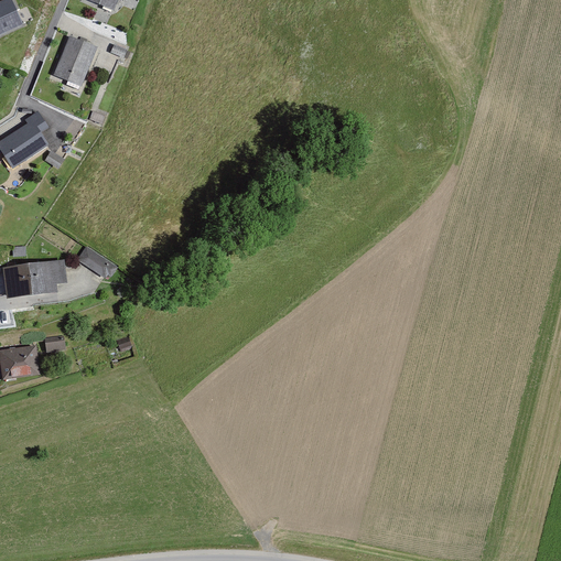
[(0,33),(20,24),(9,0),(2,0),(0,1),(0,33)]
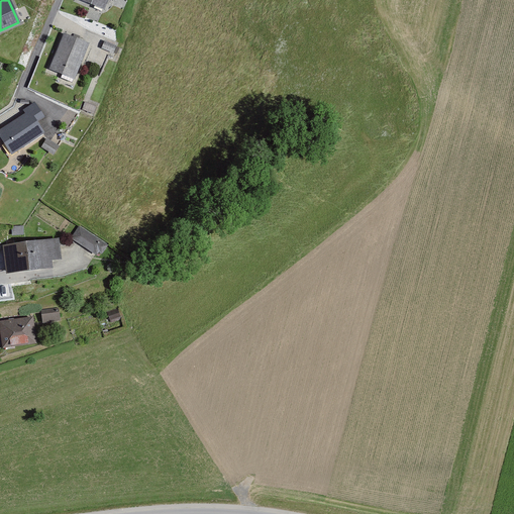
[(85,0),(104,8),(107,0),(85,0)]
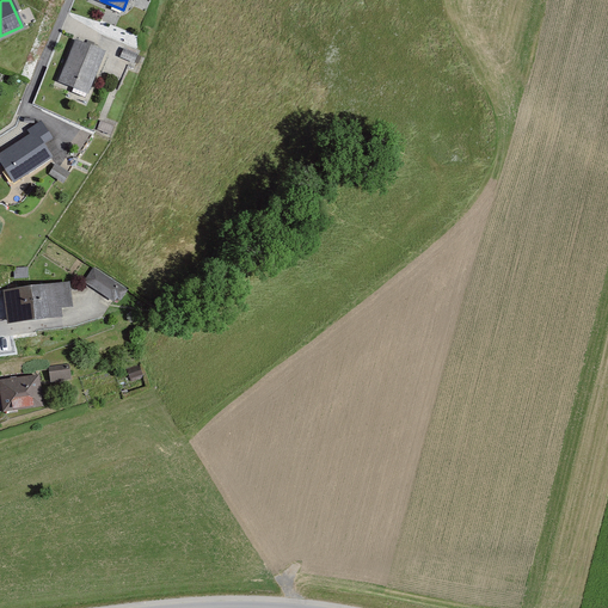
[(105,50),(72,37),(55,78),(88,91),(105,50)]
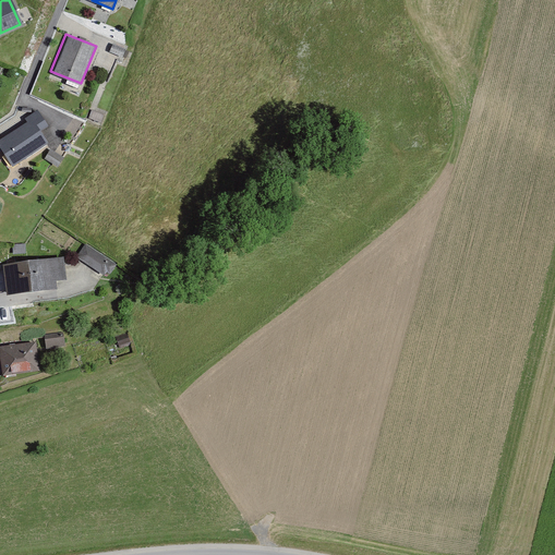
[(101,112),(89,108),(86,117),(98,121),(101,112)]
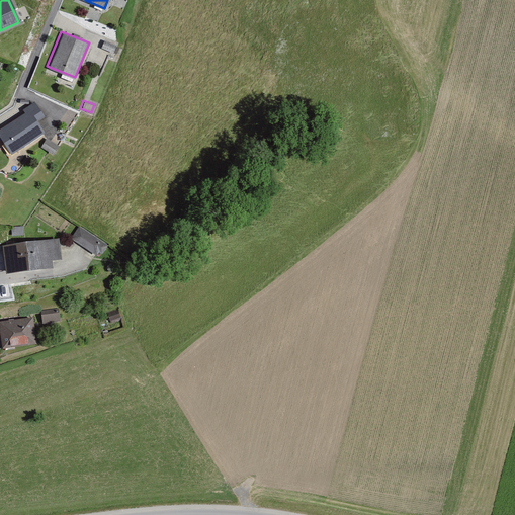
[(43,116),(32,101),(21,109),(22,111),(0,125),(0,139),(10,154),(44,132),(35,120),(43,116)]
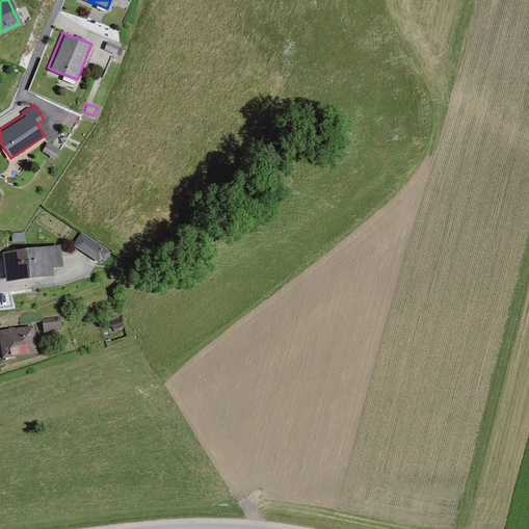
[(58,150),(46,141),(41,149),(53,157),(58,150)]
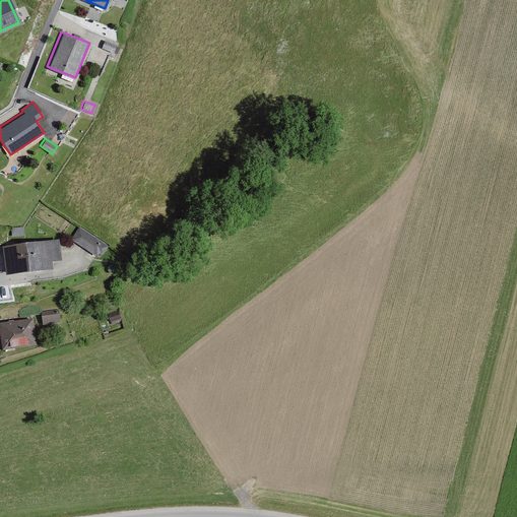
[(108,246),(75,225),(68,237),(85,248),(81,254),(91,261),(95,255),(101,258),(108,246)]
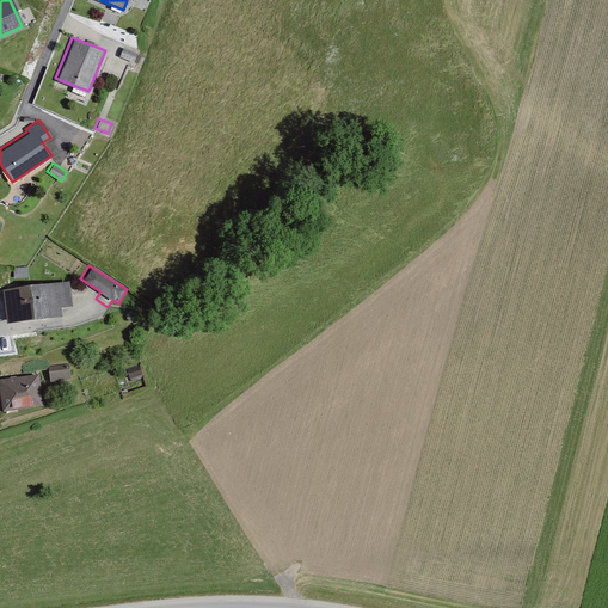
[(72,305),(68,281),(2,289),(7,323),(63,314),(62,306),(72,305)]
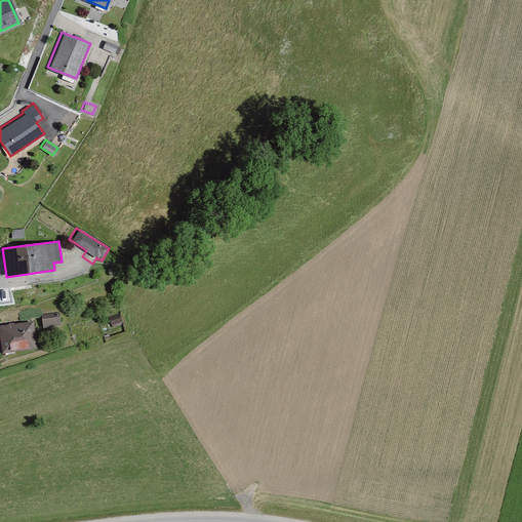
[(58,311),(41,313),(42,326),(61,323),(58,311)]
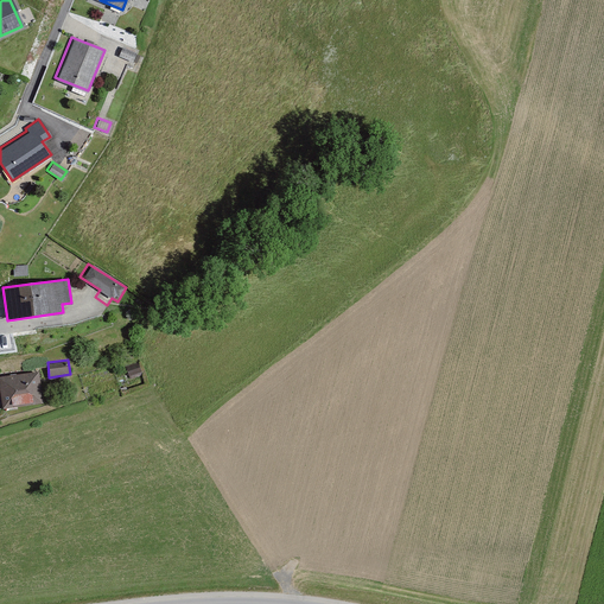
[(140,372),(135,361),(125,366),(128,376),(140,372)]
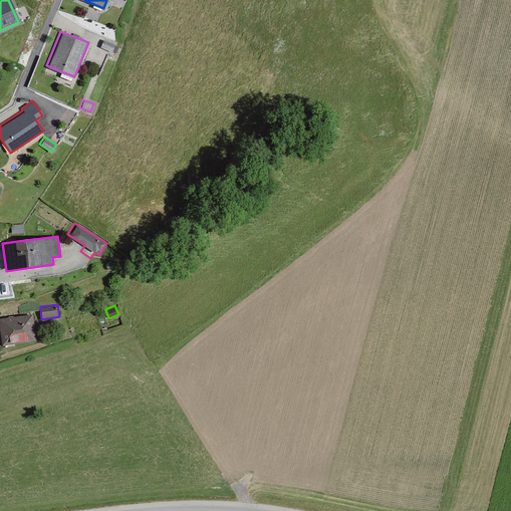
[(36,339),(32,312),(0,318),(0,331),(2,344),(36,339)]
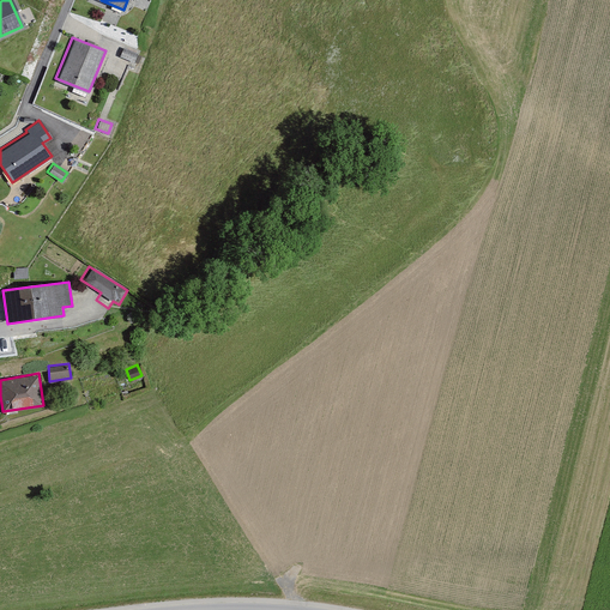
All buildings are outlined.
